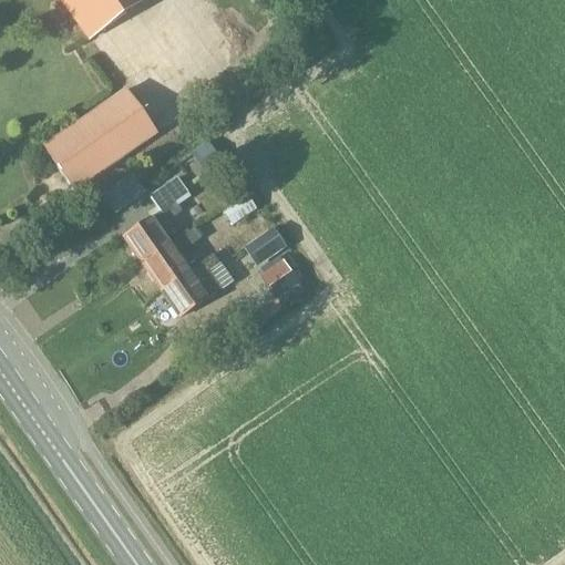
[(61,0),(89,39),(144,0),(61,0)]
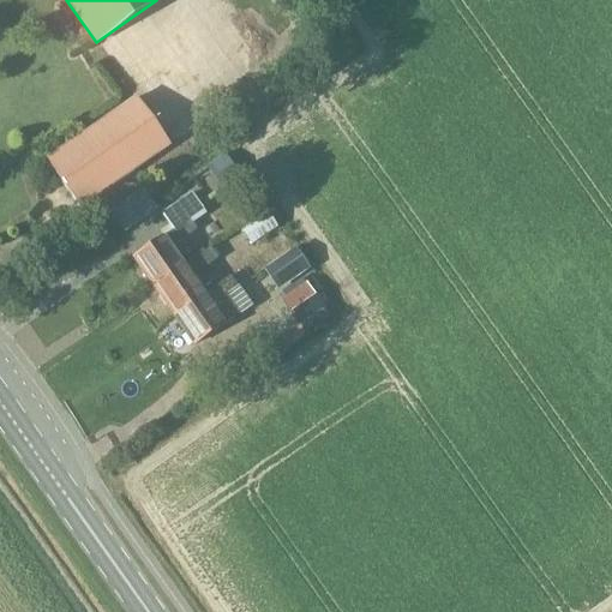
[(82,205),(169,144),(135,95),(47,156),(82,205)]
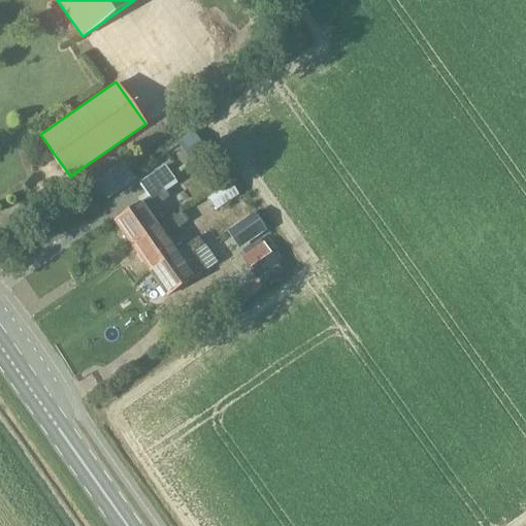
[(124,159),(95,175),(105,193),(134,176),(124,159)]
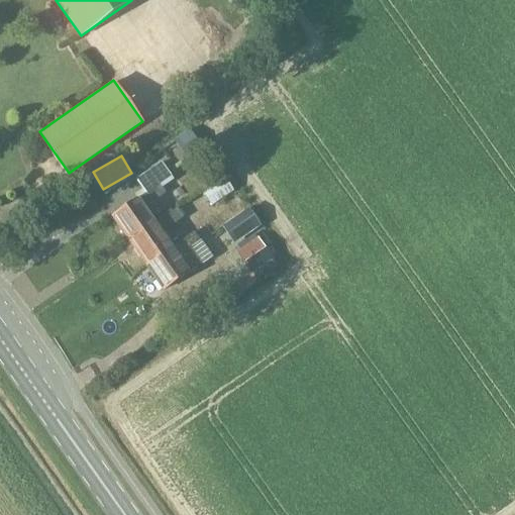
[(155,221),(144,206),(166,191),(160,182),(171,174),(162,161),(137,178),(147,191),(137,197),(112,215),(129,239),(155,221)]
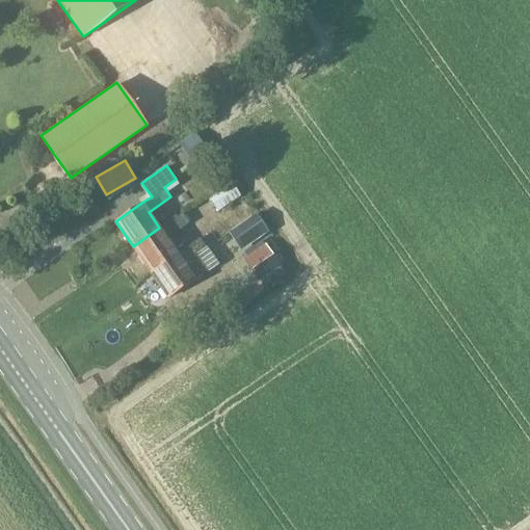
[(218,211),(241,194),(231,181),(209,196),(218,211)]
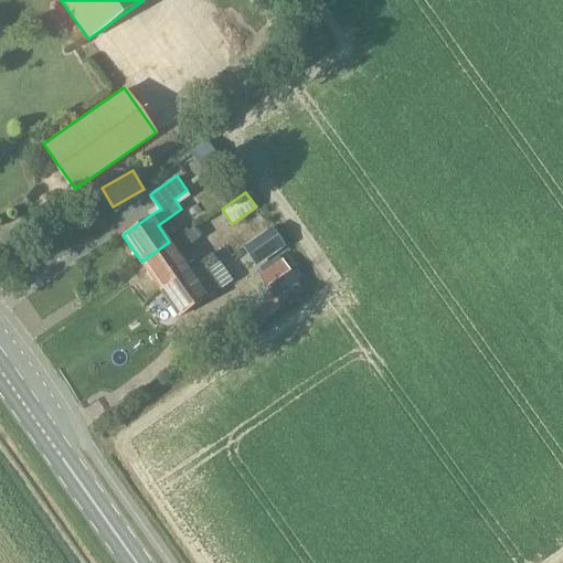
[(141,262),(160,288),(188,268),(177,253),(200,236),(192,226),(169,242),(141,262)]
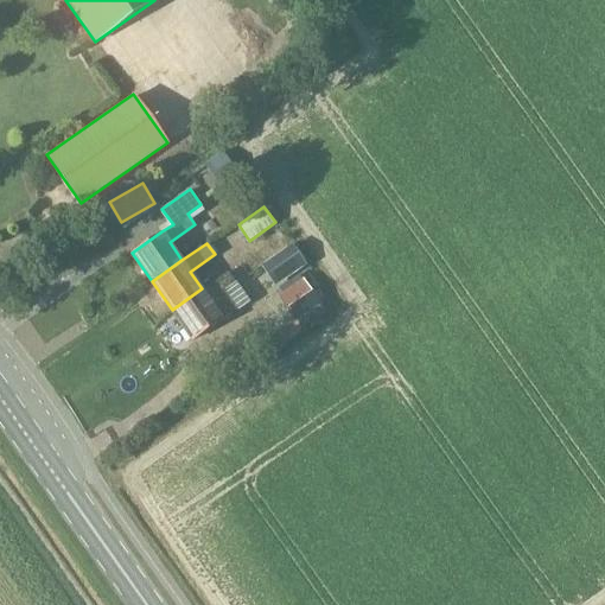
[(202,288),(172,310),(191,339),(222,318),(237,307),(224,288),(234,282),(227,272),(202,288)]
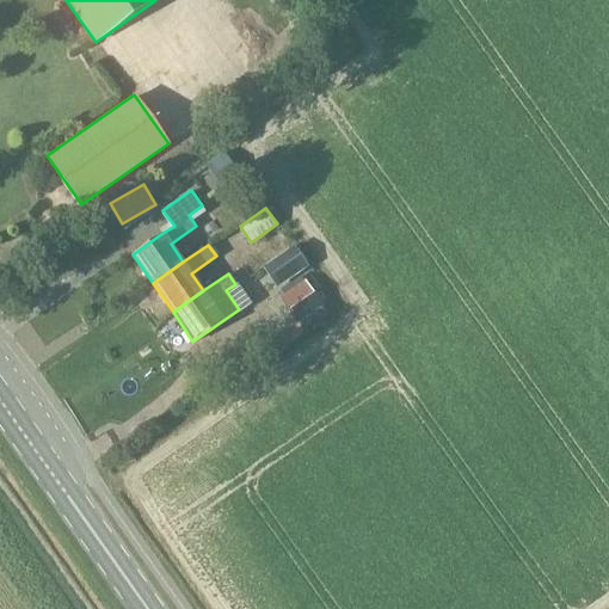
[(306,278),(280,296),(297,321),(324,305),(306,278)]
